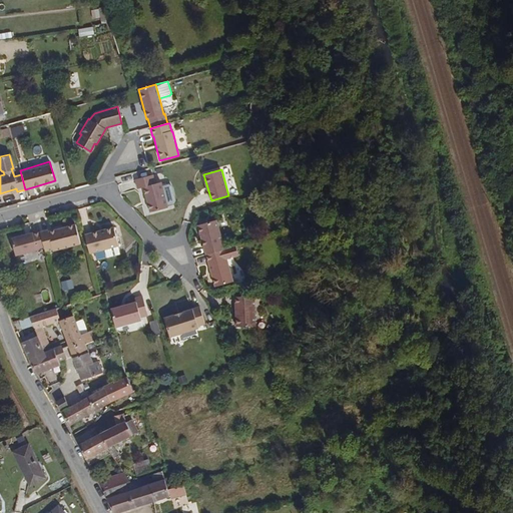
[(168,207),(162,182),(155,184),(153,174),(135,179),(138,189),(144,187),(150,213),(168,207)]
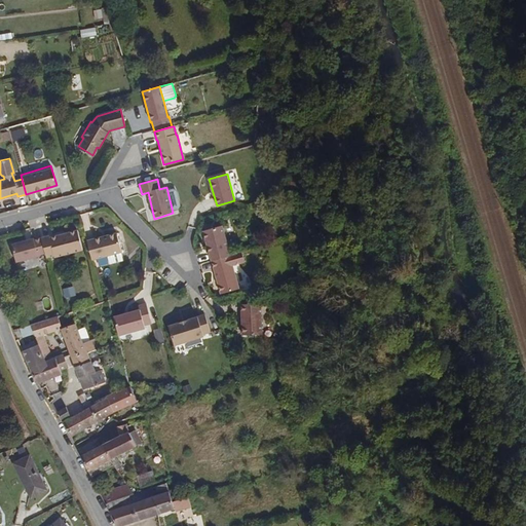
[(229,256),(221,225),(203,231),(212,261),(229,256)]
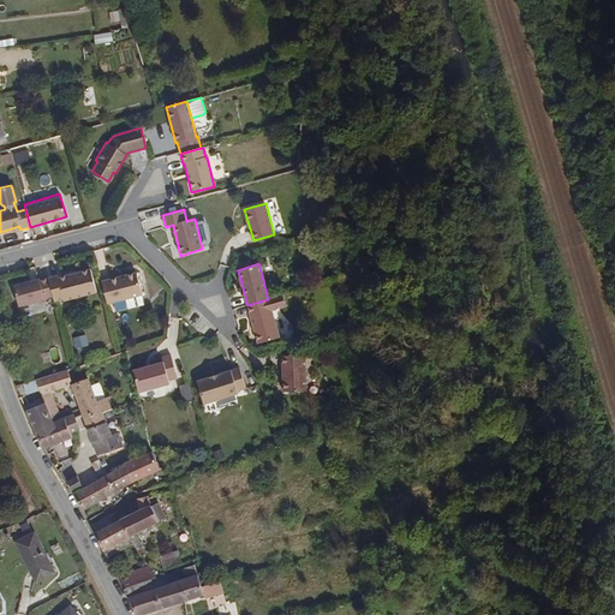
[(96,292),(89,268),(58,276),(57,274),(47,276),(52,294),(53,302),(64,299),(64,302),(96,292)]
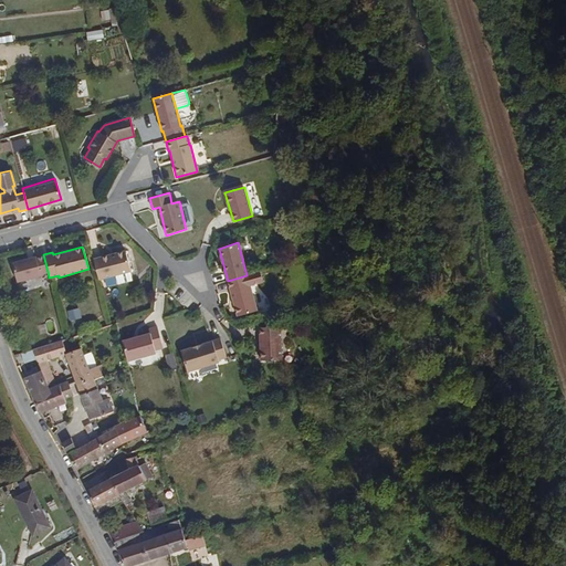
[(132,270),(126,250),(93,259),(97,280),(115,274),(130,271),(132,270)]
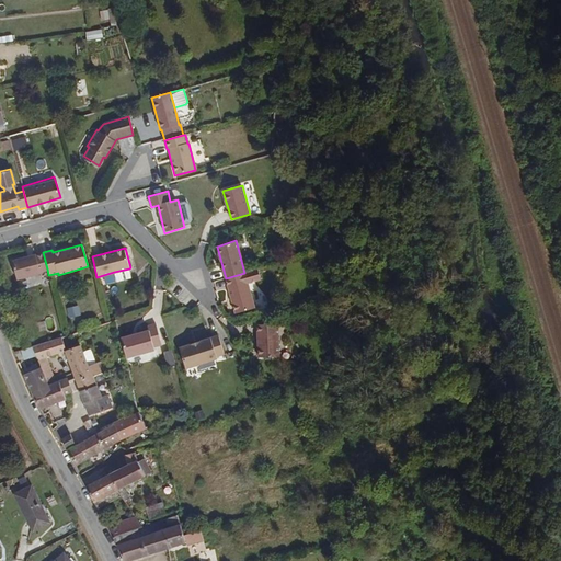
[(47,268),(43,252),(35,254),(35,253),(12,260),(16,279),(41,272),(39,271),(47,268)]
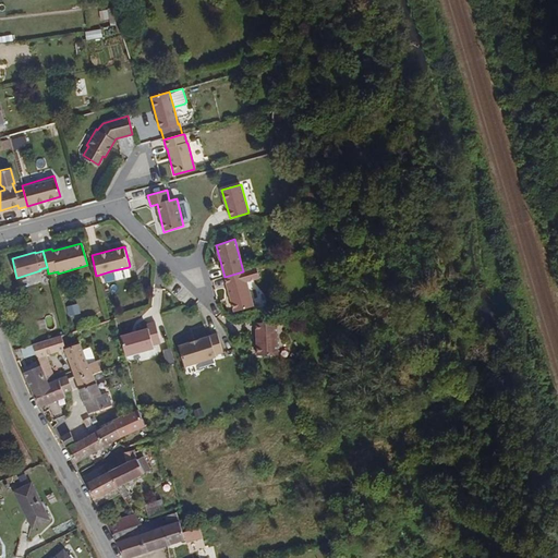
[(131,276),(129,267),(113,270),(117,279),(131,276)]
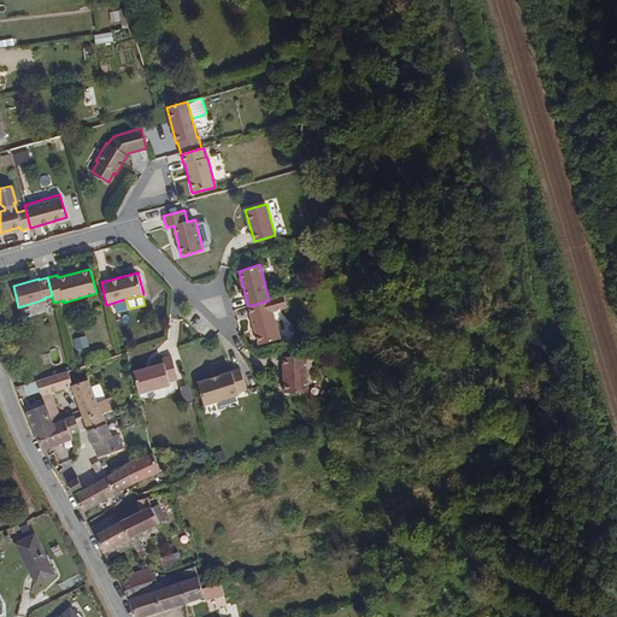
[(281,338),(269,300),(248,306),(259,345),(281,338)]
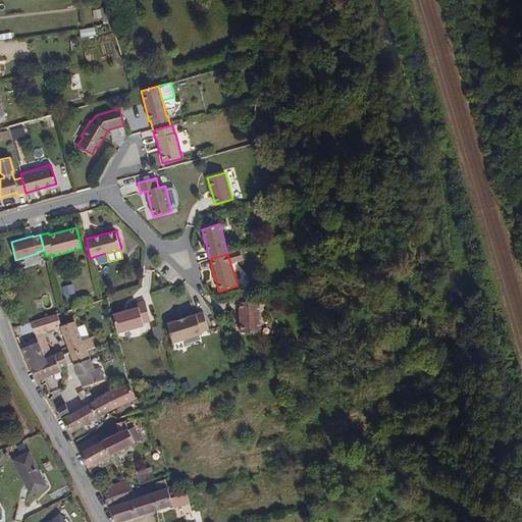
[(259,334),(267,304),(249,298),(241,328),(259,334)]
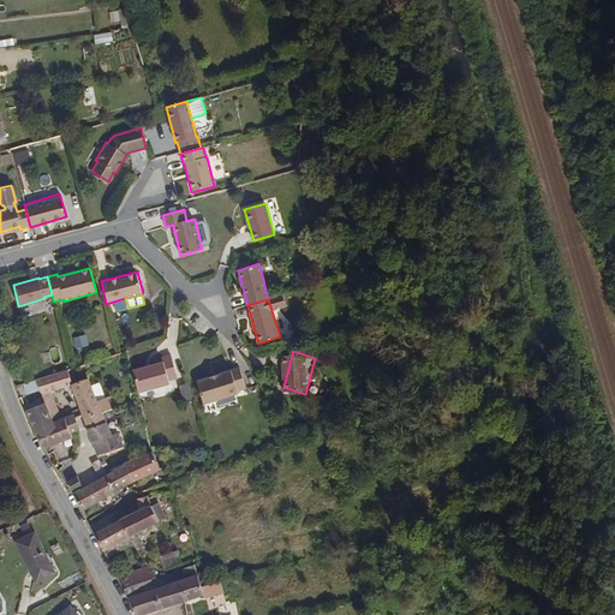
[(168,380),(177,377),(171,354),(162,357),(163,360),(132,370),(138,392),(169,383),(168,380)]
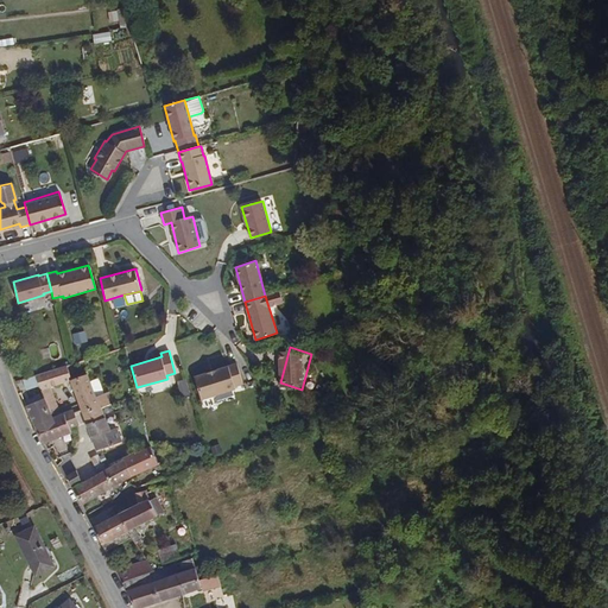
[(242,384),(236,363),(194,377),(201,399),(235,388),(234,386),(242,384)]
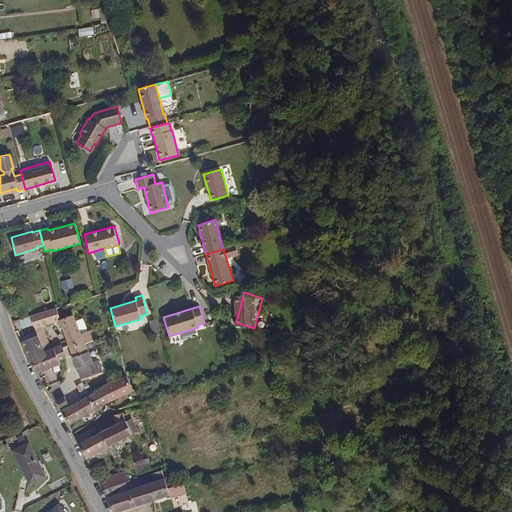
[(60,319),(56,307),(29,315),(32,324),(33,328),(42,325),(59,319),(60,319)]
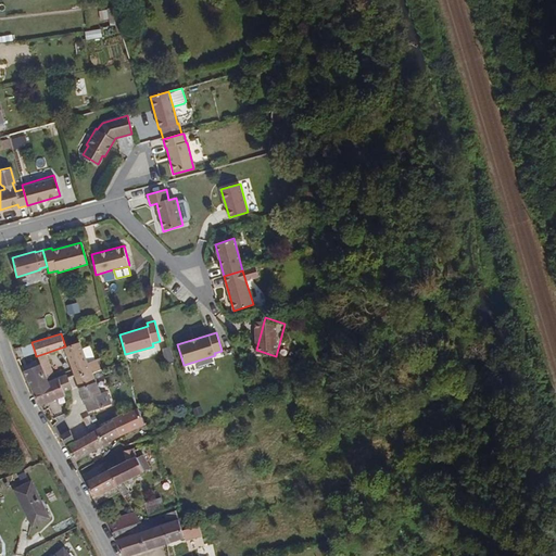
[(91,371),(79,341),(65,346),(64,346),(75,378),(91,371)]
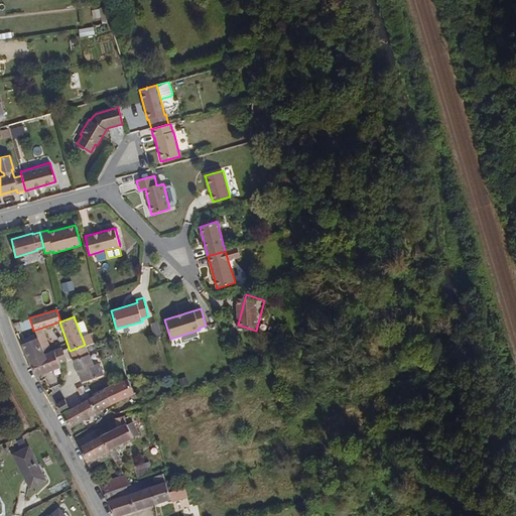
[(32,327),(29,317),(18,321),(21,331),(32,327)]
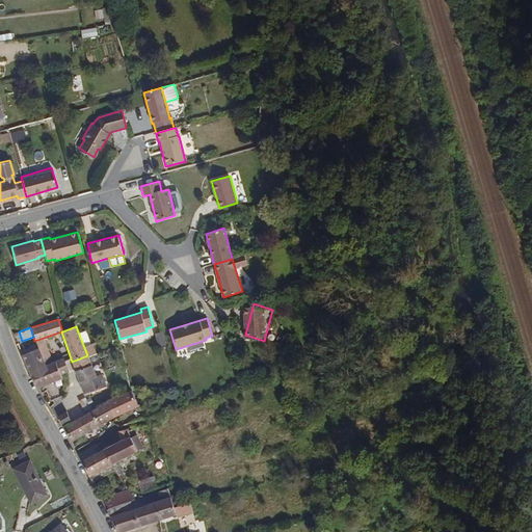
[(51,357),(44,338),(34,341),(37,348),(43,361),(51,357)]
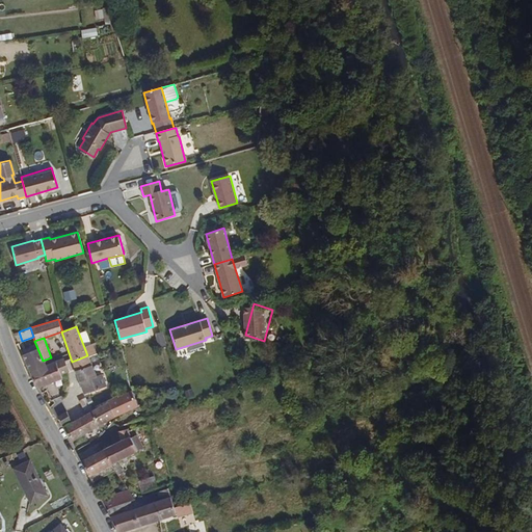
[(43,361),(37,348),(21,354),(25,363),(29,373),(46,366),(43,361)]
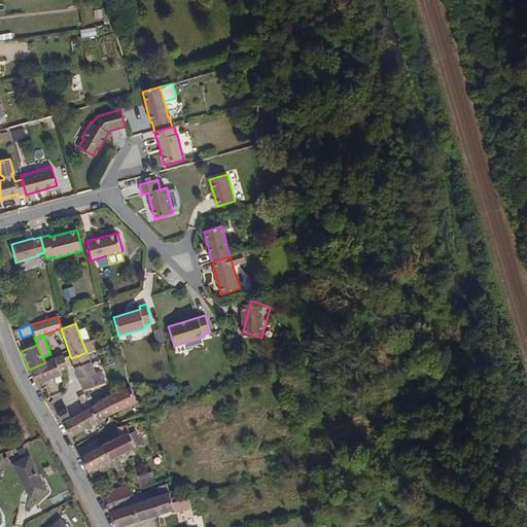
[(100,361),(96,349),(86,352),(90,361),(92,364),(100,361)]
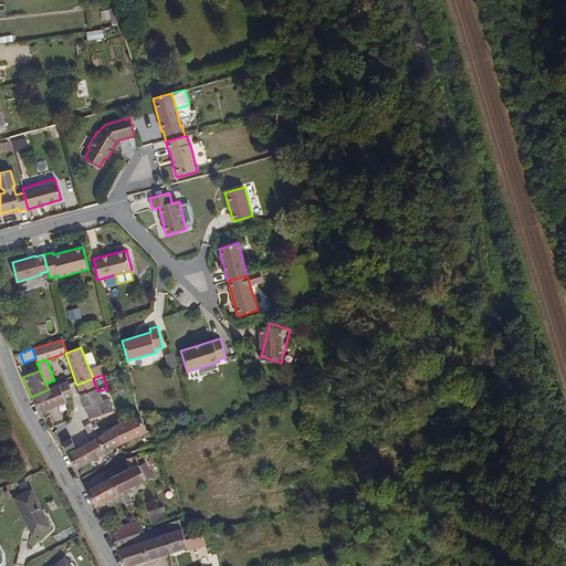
[(96,388),(93,378),(76,385),(80,394),(96,388)]
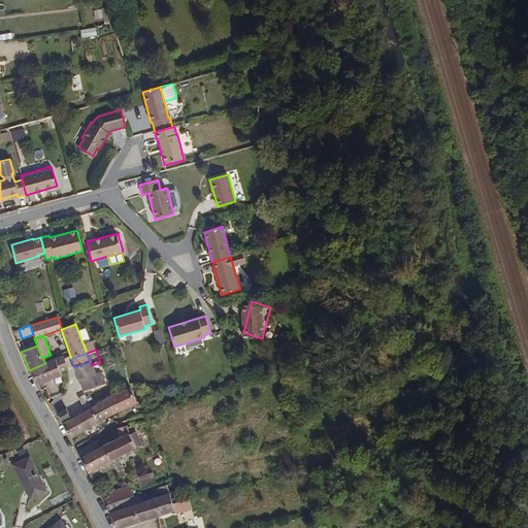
[(67,368),(63,356),(55,360),(60,371),(64,369),(67,368)]
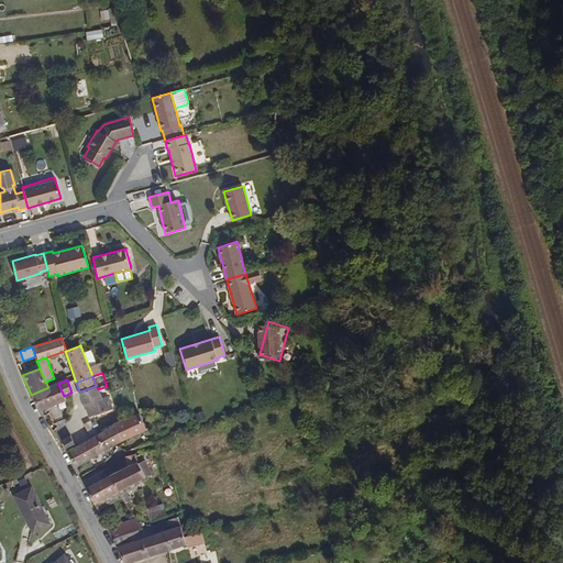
[(64,396),(58,384),(48,387),(31,395),(33,399),(40,410),(66,400),(64,396)]
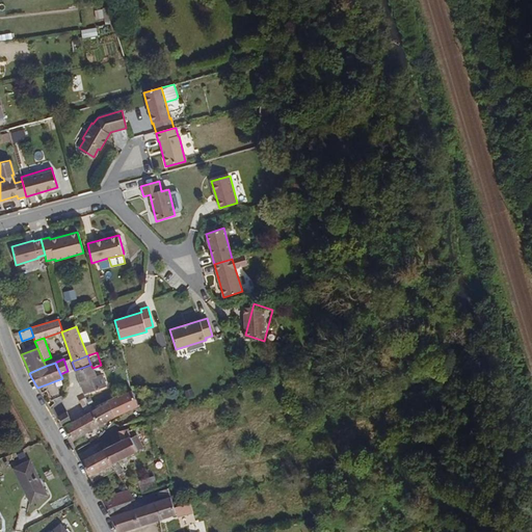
[(96,376),(92,368),(90,365),(75,370),(84,394),(105,387),(101,374),(96,376)]
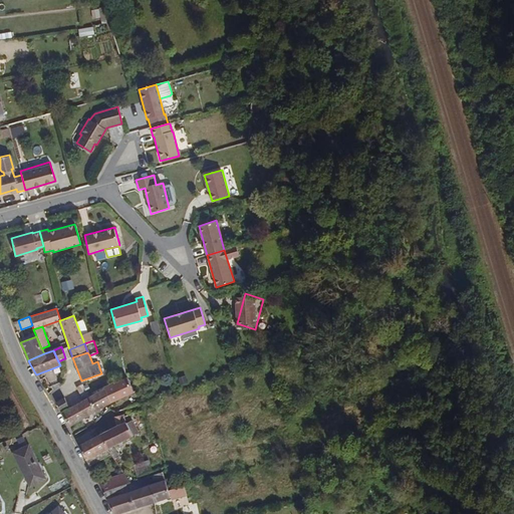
[(110,403),(133,391),(127,375),(103,387),(104,388),(110,403)]
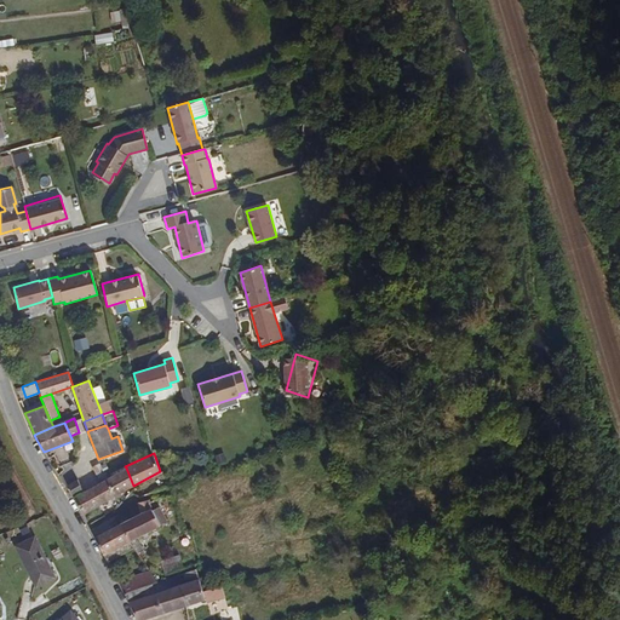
[(105,475),(99,465),(93,470),(99,480),(105,475)]
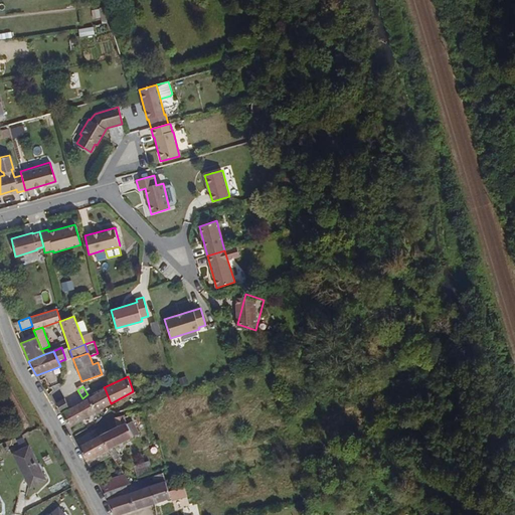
[(96,411),(111,403),(105,388),(88,396),(96,411)]
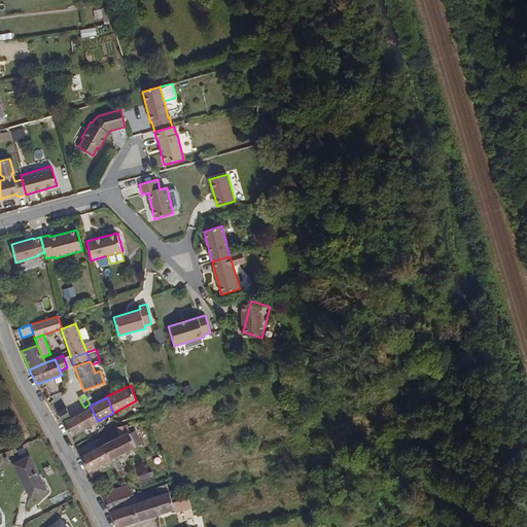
[(98,421),(90,406),(62,423),(69,436),(98,421)]
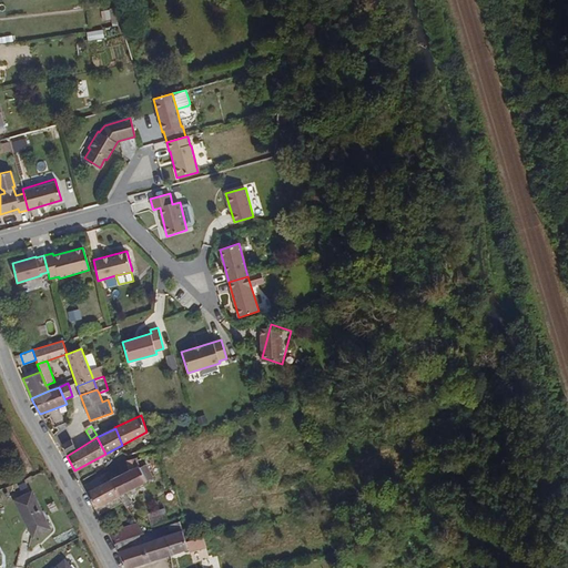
[(75,448),(71,438),(61,445),(66,454),(75,448)]
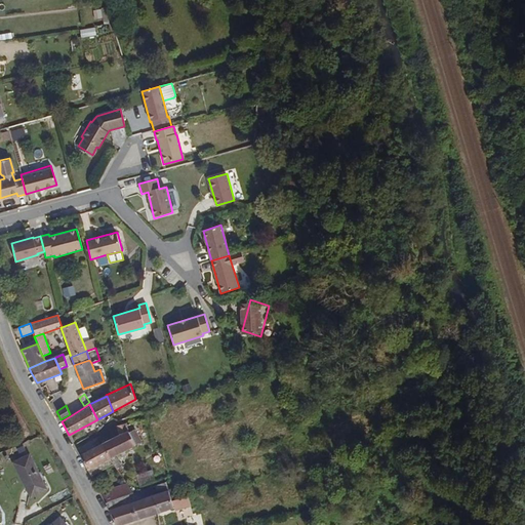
[(129,430),(126,422),(116,426),(119,435),(129,430)]
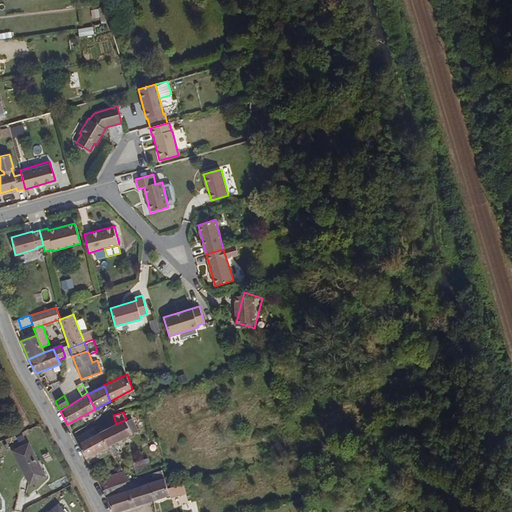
[(136,430),(130,416),(126,419),(132,433),(136,430)]
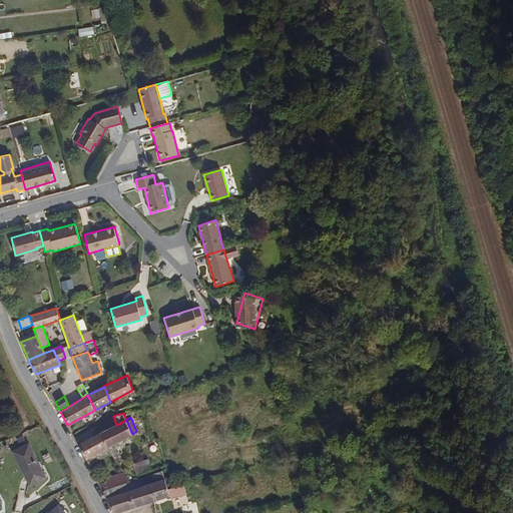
[(106,447),(132,434),(126,420),(116,425),(99,434),(106,447)]
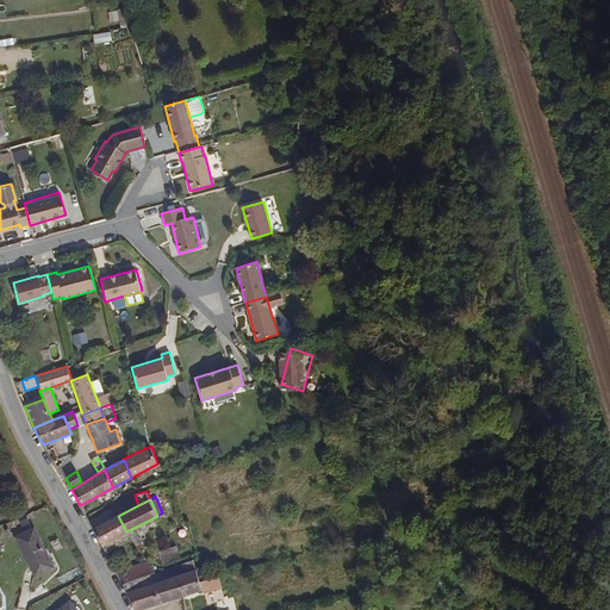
[(131,539),(126,531),(118,516),(93,529),(99,540),(105,553),(131,539)]
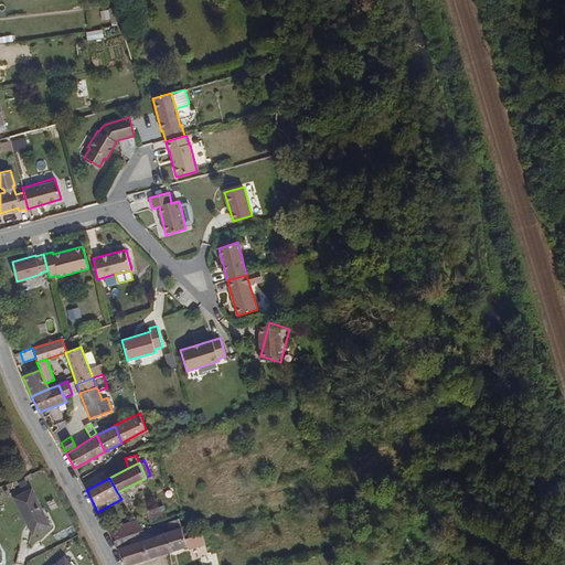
[(49,525),(31,490),(16,498),(33,533),(49,525)]
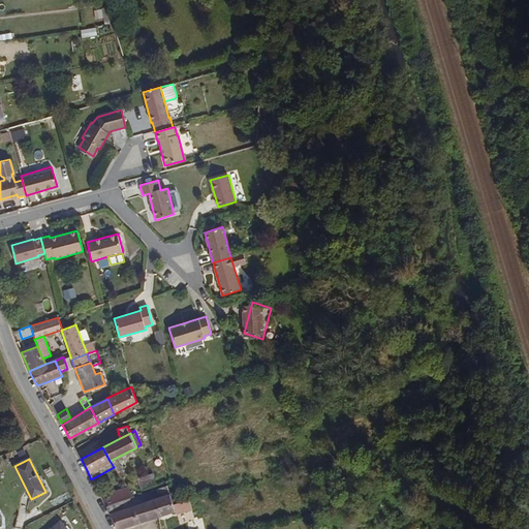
[(170,494),(167,485),(156,489),(158,497),(170,494)]
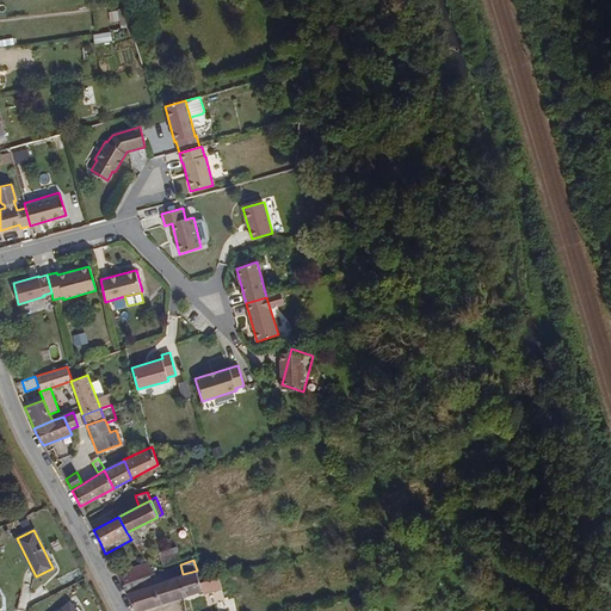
[(155,573),(147,561),(144,562),(123,571),(116,573),(123,584),(148,575),(155,573)]
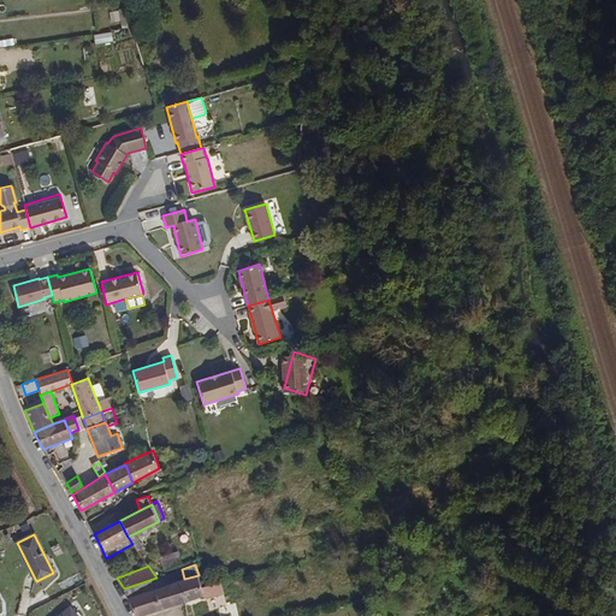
[(203,594),(199,575),(184,579),(178,581),(184,602),(203,594)]
